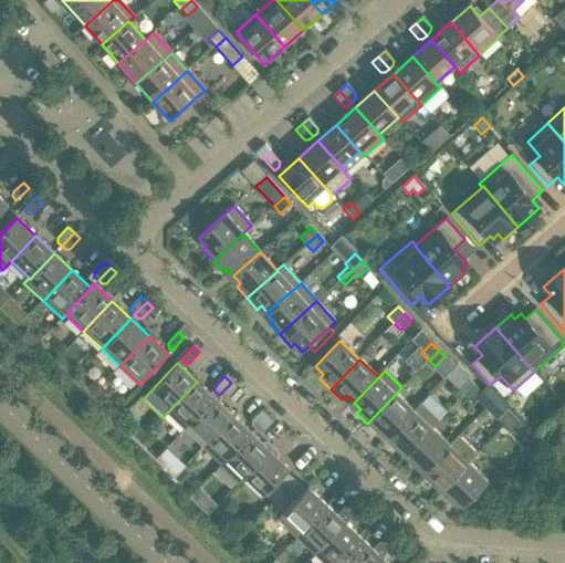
[(464,397),(474,386),(467,378),(456,389),(464,397)]
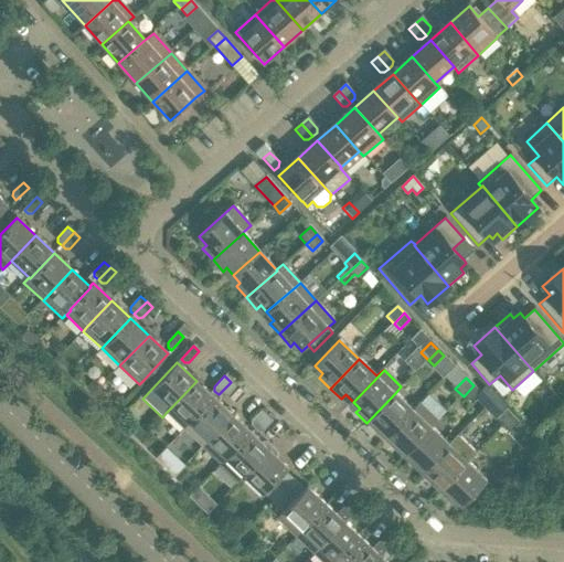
[(190,424),(214,399),(197,381),(172,406),(166,413),(184,431),(190,424)]
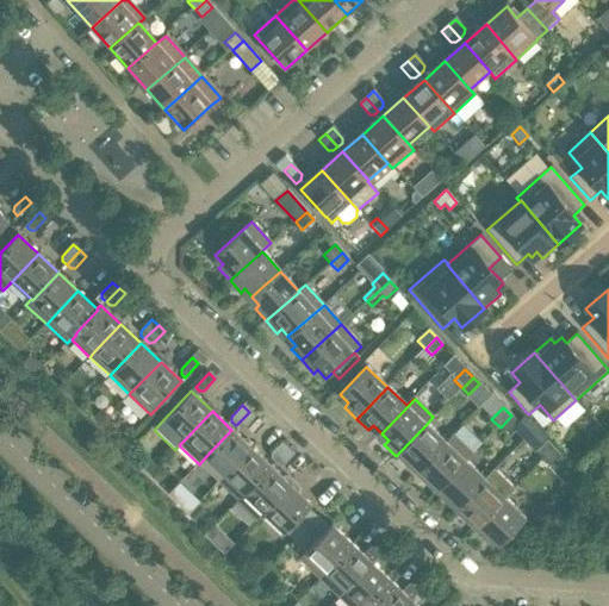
[(238,429),(243,429),(254,417),(249,412),(236,425),(238,429)]
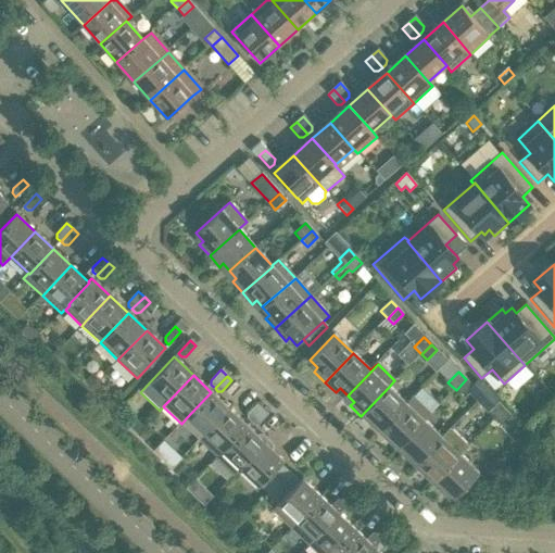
[(89,389),(96,382),(90,377),(84,384),(89,389)]
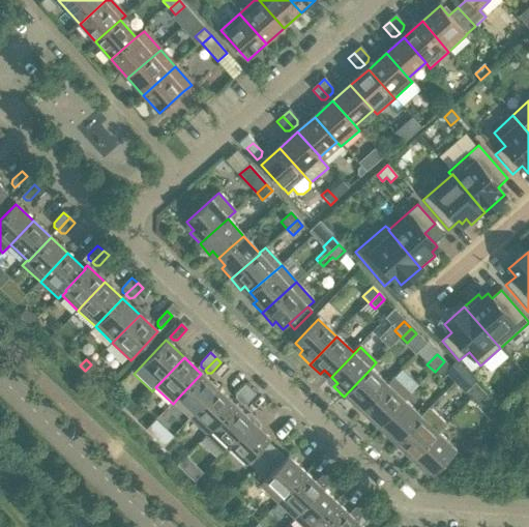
[(440,377),(449,367),(444,361),(435,372),(440,377)]
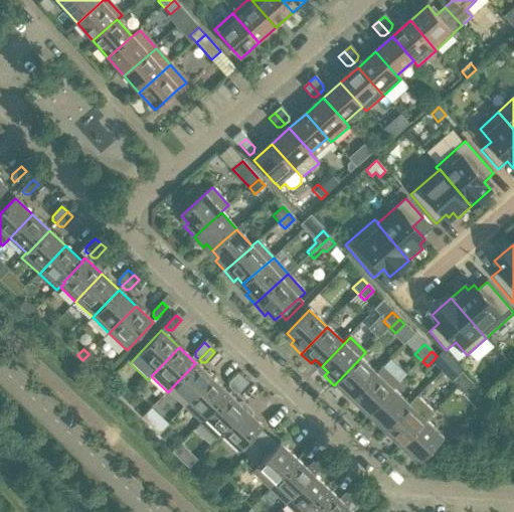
[(95,360),(89,354),(82,360),(89,366),(95,360)]
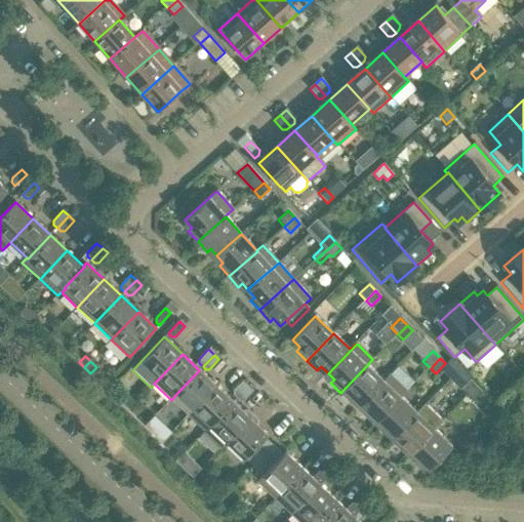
[(385,382),(384,382),(367,365),(340,393),(351,402),(355,399),(361,405),(385,382)]
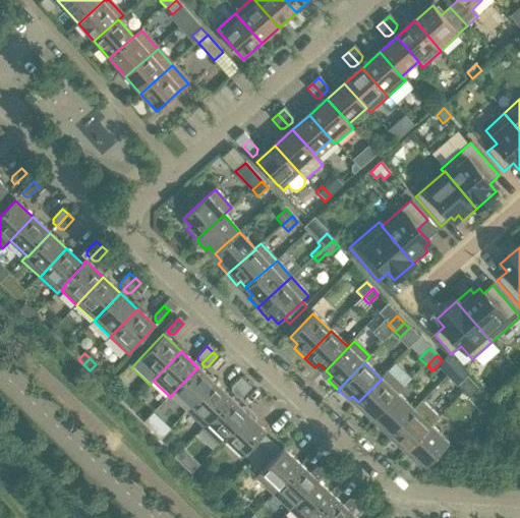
[(192,407),(215,383),(197,367),(175,391),(191,406),(192,407)]
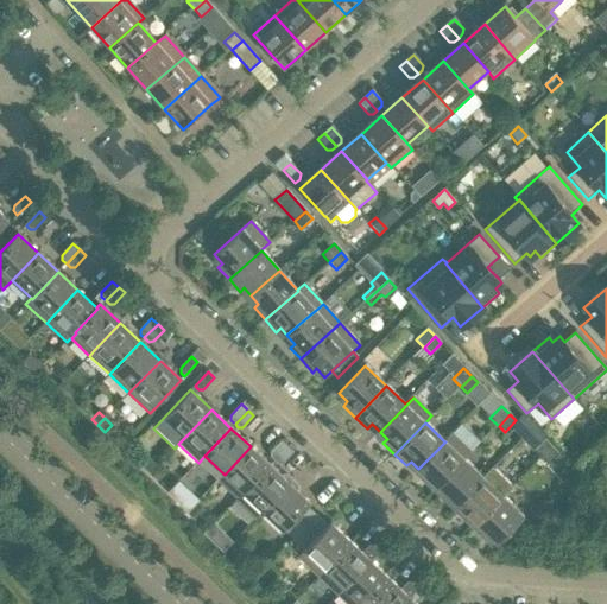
[(434,491),(465,461),(470,453),(451,434),(444,442),(446,442),(418,469),(425,476),(422,481),(434,491)]
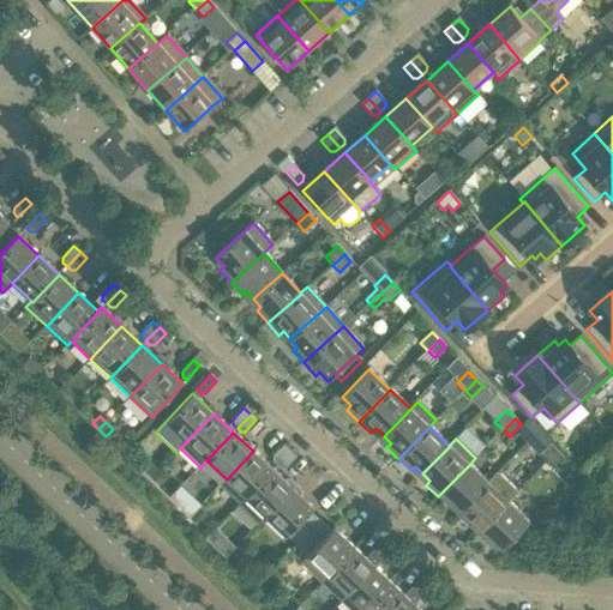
[(277,465),(290,452),(283,446),(272,457),(272,461),(277,465)]
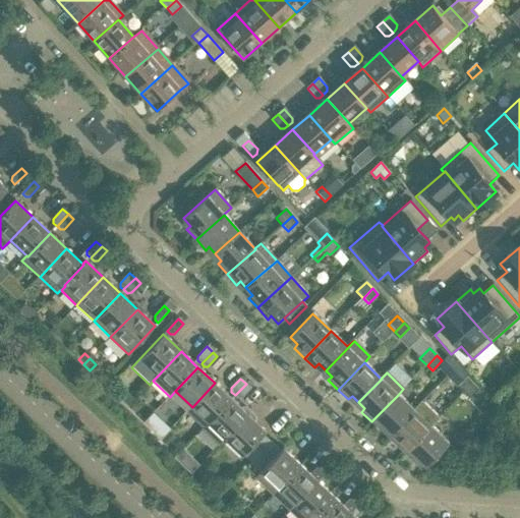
[(464,394),(473,385),(467,379),(458,387),(464,394)]
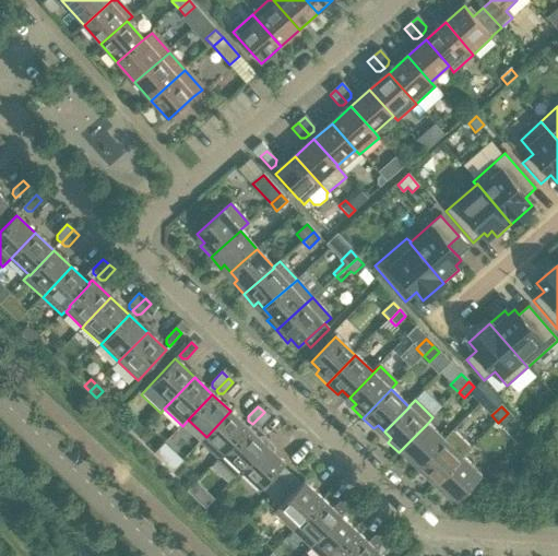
[(224,453),(248,428),(230,411),(206,437),(205,436),(200,442),(218,460),(224,453)]
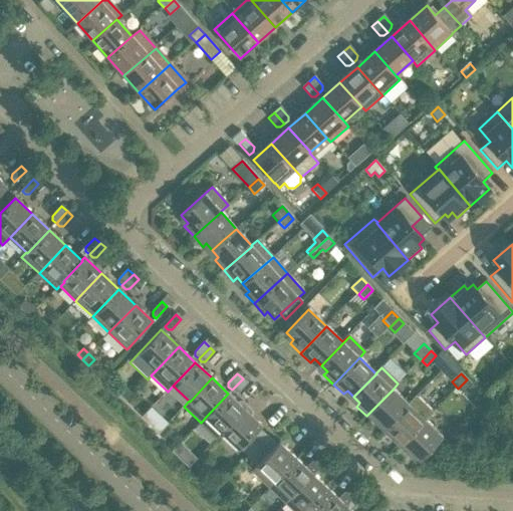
[(235,393),(239,393),(248,384),(243,378),(232,390),(235,393)]
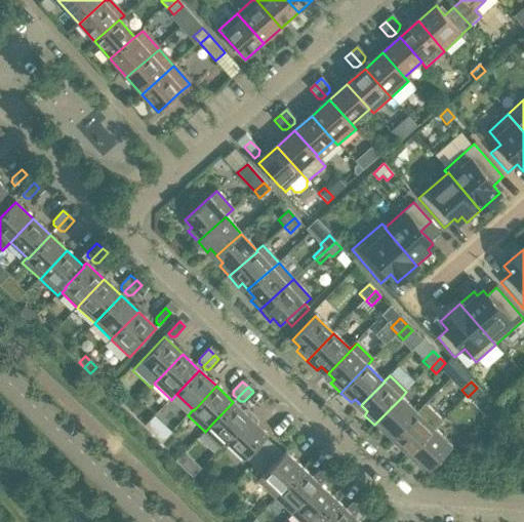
[(473,403),(483,394),(477,388),(468,397),(473,403)]
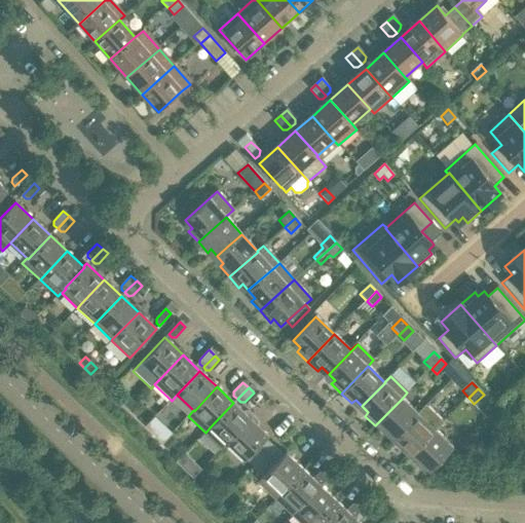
[(135,404),(126,396),(120,402),(129,410),(135,404)]
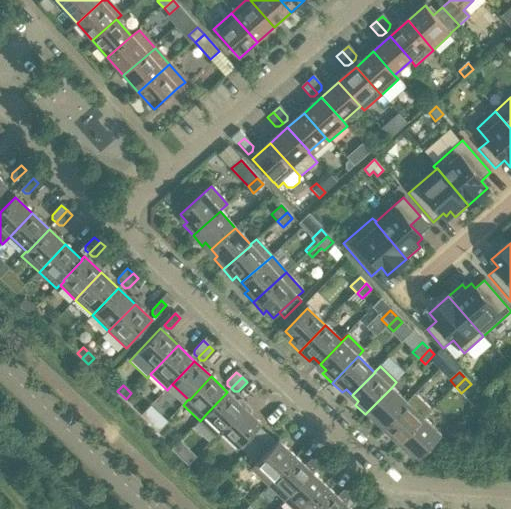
[(385,427),(408,404),(406,402),(391,388),(365,414),(375,424),(379,420),(385,427)]
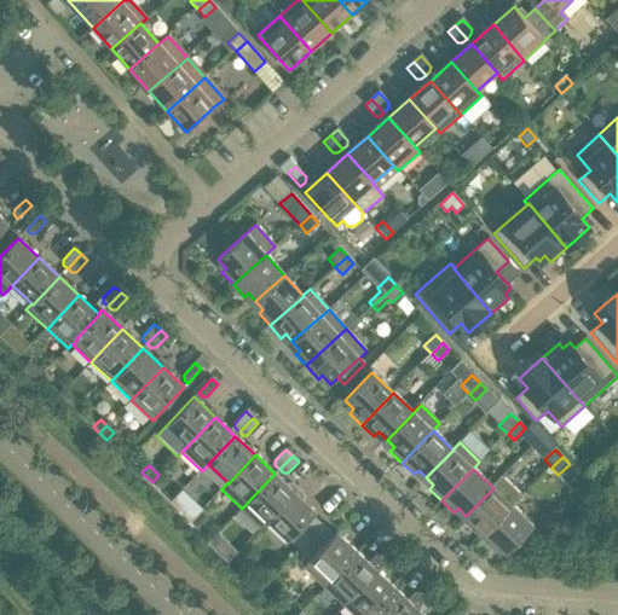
[(260,529),(269,521),(269,520),(295,493),(275,474),(248,502),(242,509),(240,510),(260,529)]
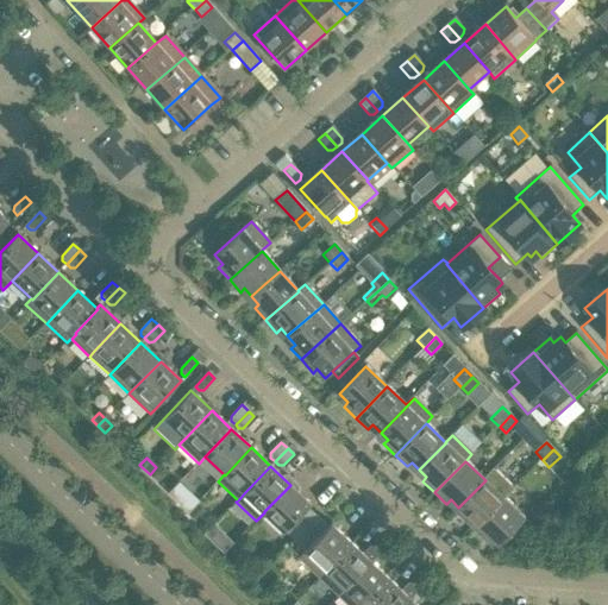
[(158,483),(167,474),(160,467),(151,477),(158,483)]
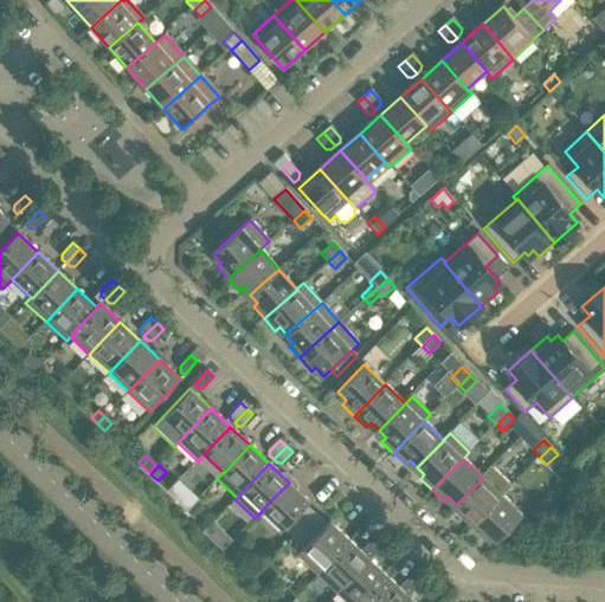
[(471,528),(502,497),(502,496),(510,486),(490,467),(481,476),(483,478),(456,505),(463,512),(459,516),(471,528)]
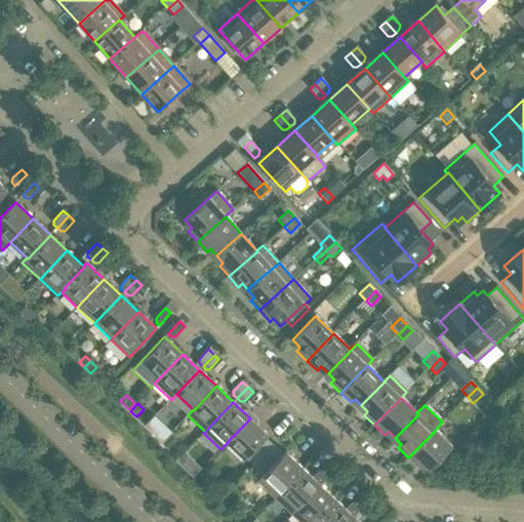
[(254,468),(274,447),(265,438),(268,435),(250,418),(228,441),(228,442),(254,468)]
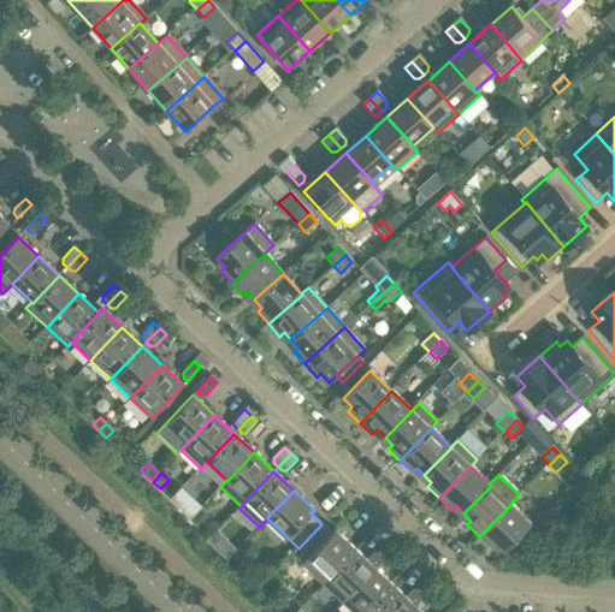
[(504,552),(531,524),(510,505),(479,536),(491,547),(496,544),(504,552)]
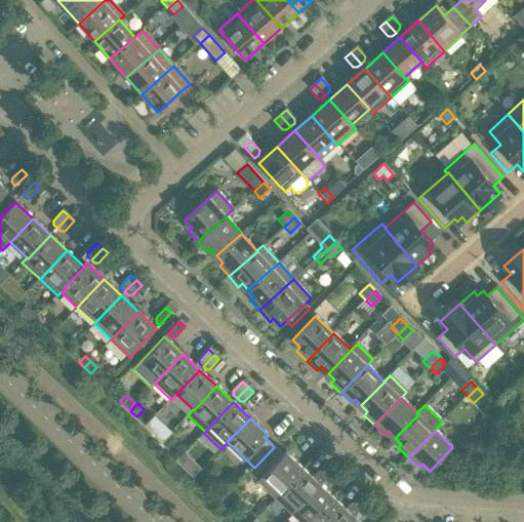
[(175,442),(169,437),(163,444),(169,449),(175,442)]
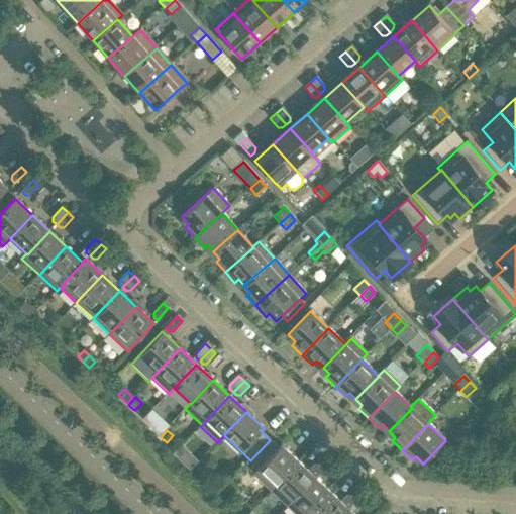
[(270,440),(250,460),(259,469),(251,475),(270,493),(271,491),(299,463),(281,445),(279,448),(270,440)]
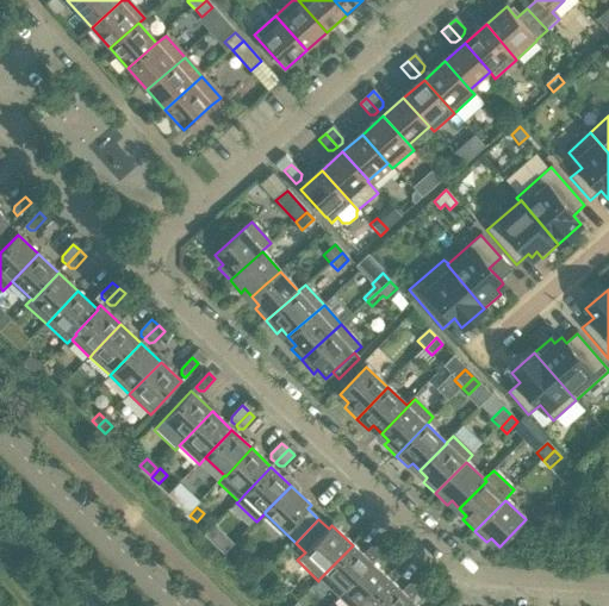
[(377,560),(390,547),(383,539),(372,550),(372,555),(377,560)]
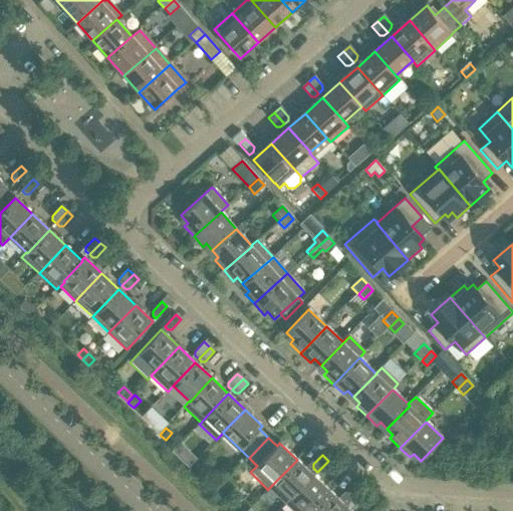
[(297,460),(269,488),(286,504),(314,476),(297,460)]
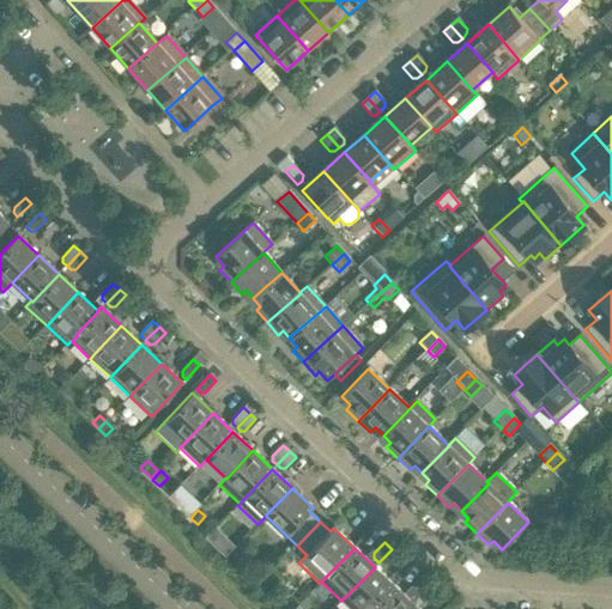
[(382,565),(387,565),(398,554),(392,549),(379,562),(382,565)]
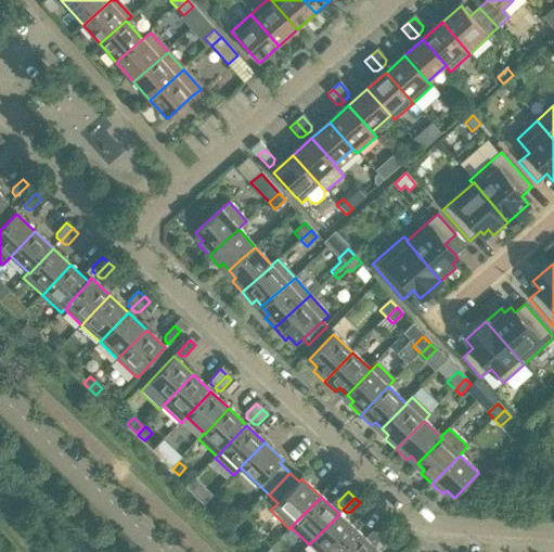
[(339,514),(309,544),(317,551),(335,551),(357,530),(339,514)]
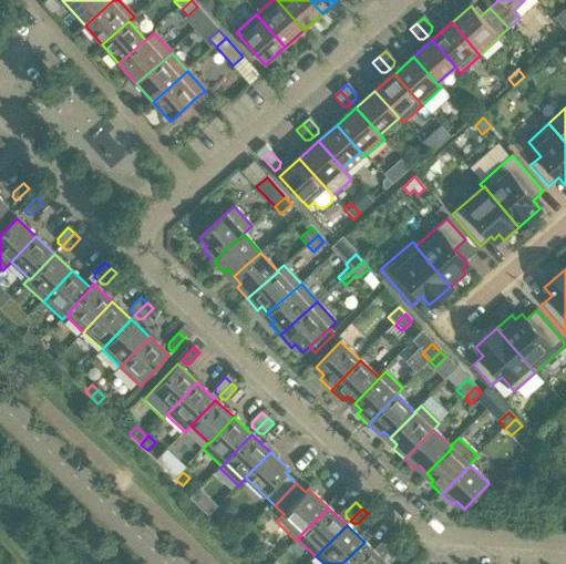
[(377,563),(399,542),(393,536),(383,547),(377,554),(364,542),(342,563),(377,563)]
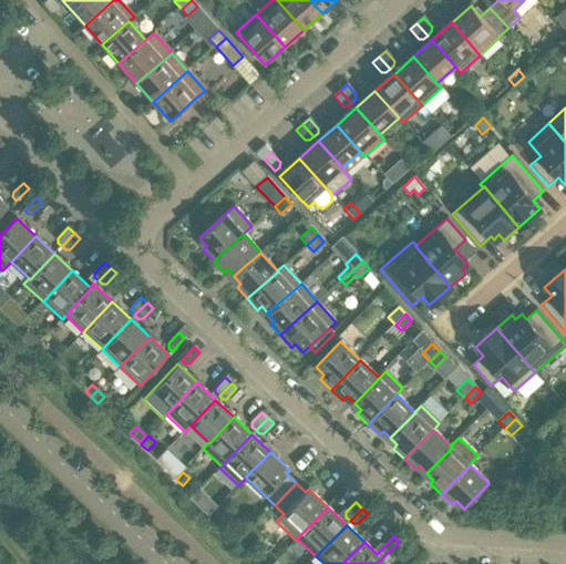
[(404,549),(399,543),(387,555),(390,559),(394,559),(404,549)]
